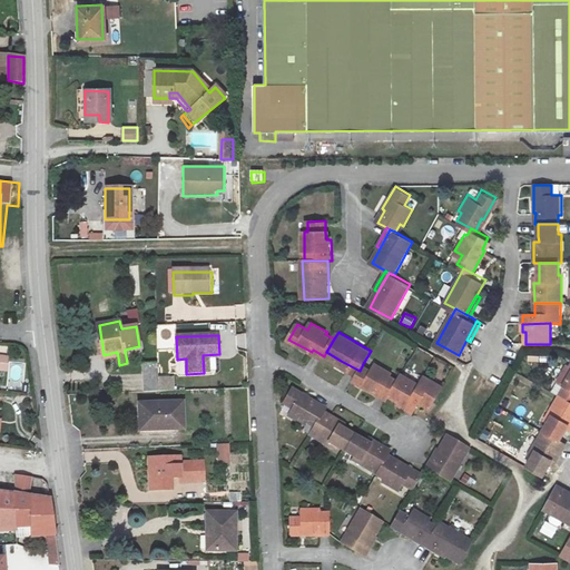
[(357,375),(360,371),(341,361),(338,364),(357,375)]
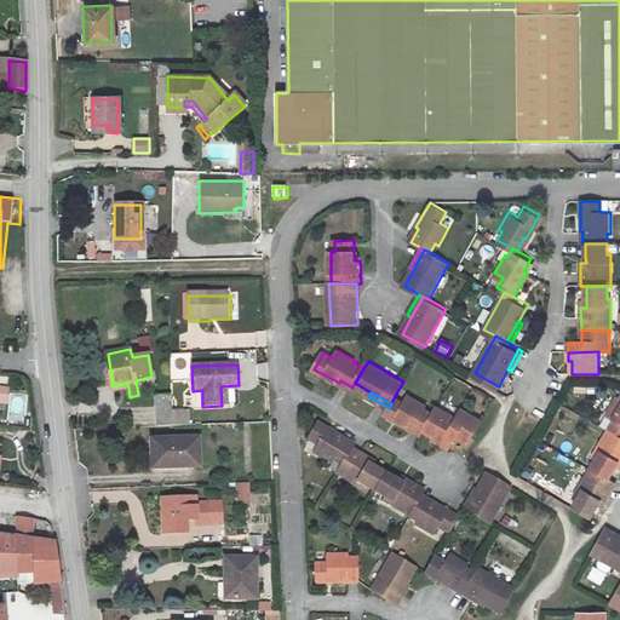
[(428,429),(437,411),(429,407),(430,405),(412,394),(408,401),(396,394),(391,403),(389,408),(388,411),(412,425),(413,423),(426,431),(428,429)]
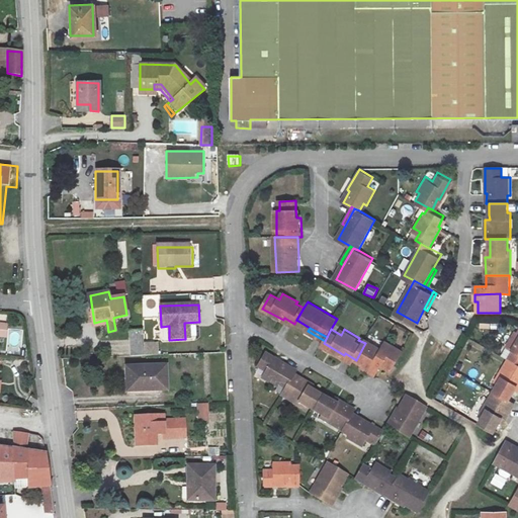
[(145,357),(145,345),(144,331),(132,332),(133,357),(145,357)]
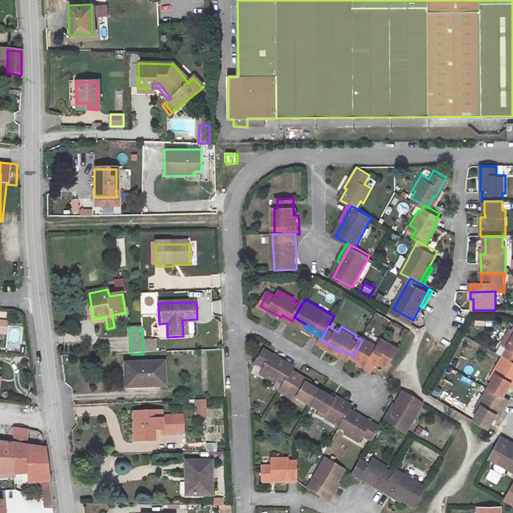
[(362,362),(369,366),(381,344),(365,335),(362,340),(354,355),(363,359),(362,362)]
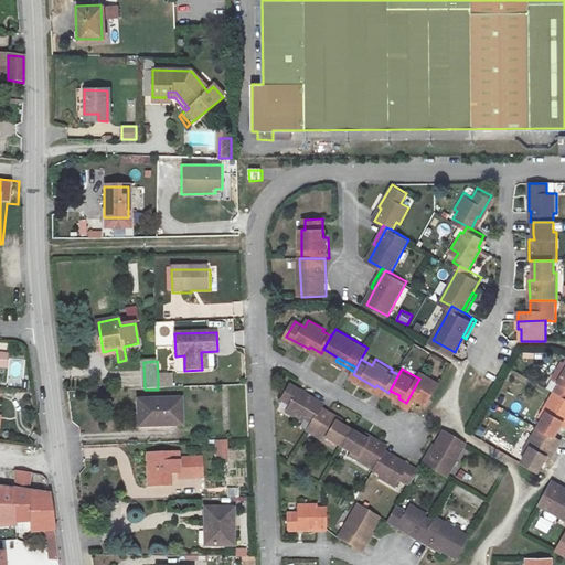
[(419,379),(406,403),(414,407),(419,395),(432,402),(443,380),(424,370),(419,379)]
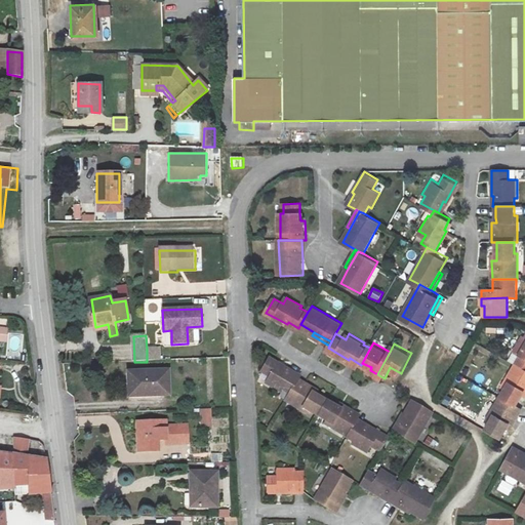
[(160,349),(147,350),(147,362),(160,361),(160,349)]
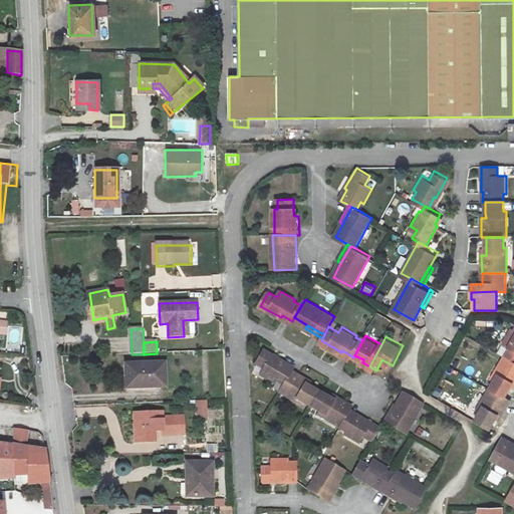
[(285,383),(293,369),(294,368),(283,362),(284,360),(265,349),(257,362),(266,367),(262,373),(278,382),(280,379),(285,383)]
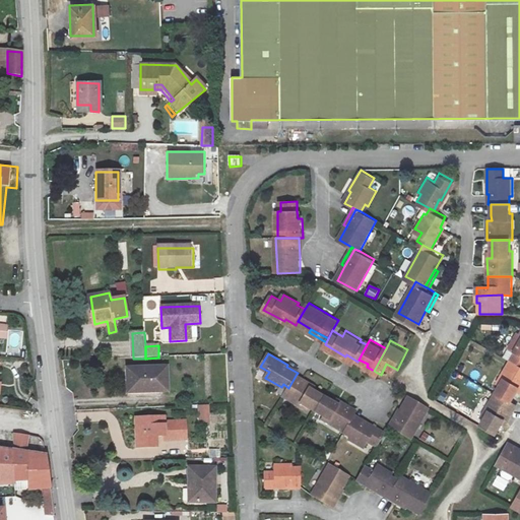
[(516,399),(519,392),(519,360),(517,358),(504,380),(507,382),(502,390),(516,399)]
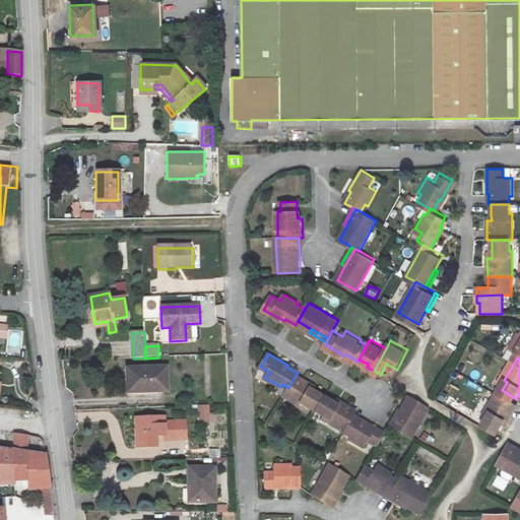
[(135,383),(135,394),(169,393),(168,369),(127,370),(128,383),(135,383)]
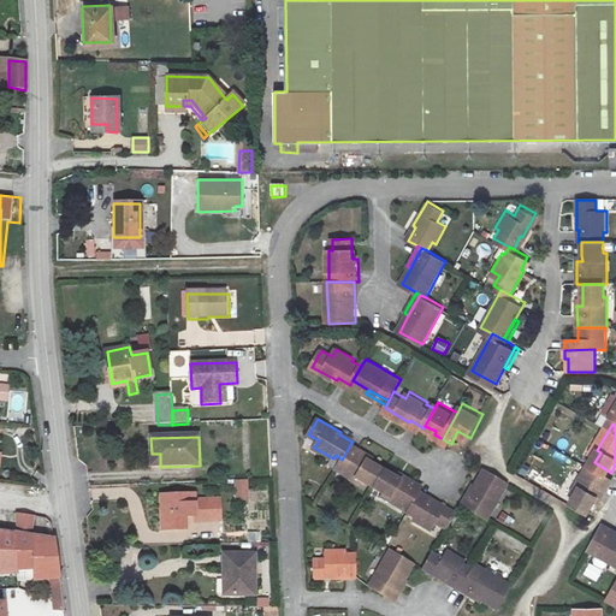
[(371,454),(351,443),(342,460),(338,467),(363,481),(366,479),(375,484),(384,469),(372,462),(367,460),(371,454)]
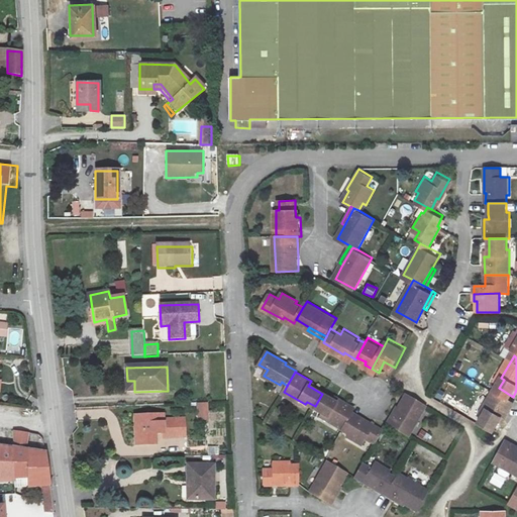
[(497,428),(504,417),(506,413),(510,416),(516,404),(516,399),(513,397),(499,388),(486,409),(489,411),(483,420),(497,428)]
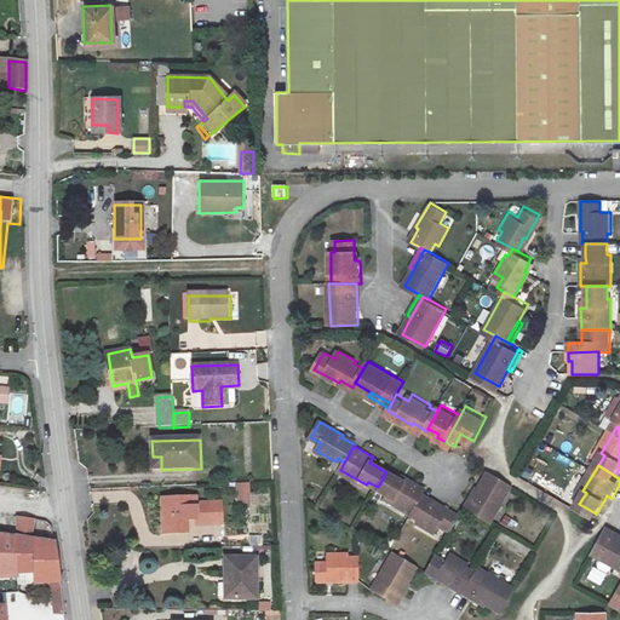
[(493,469),(484,484),(472,506),(469,503),(464,511),(492,527),(516,482),(493,469)]
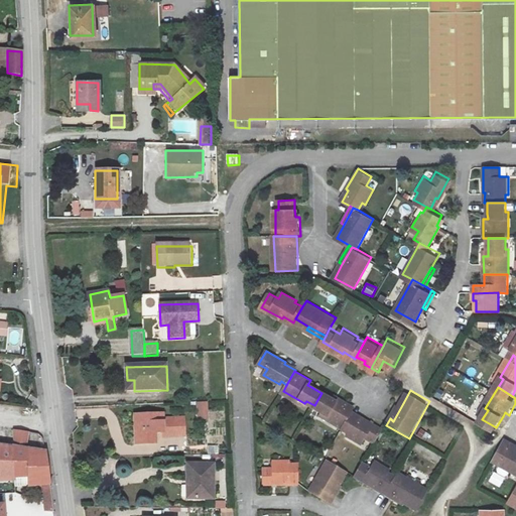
[(321,393),(314,405),(323,410),(321,412),(345,426),(354,410),(356,406),(349,401),(341,397),(338,402),(334,400),(321,393)]
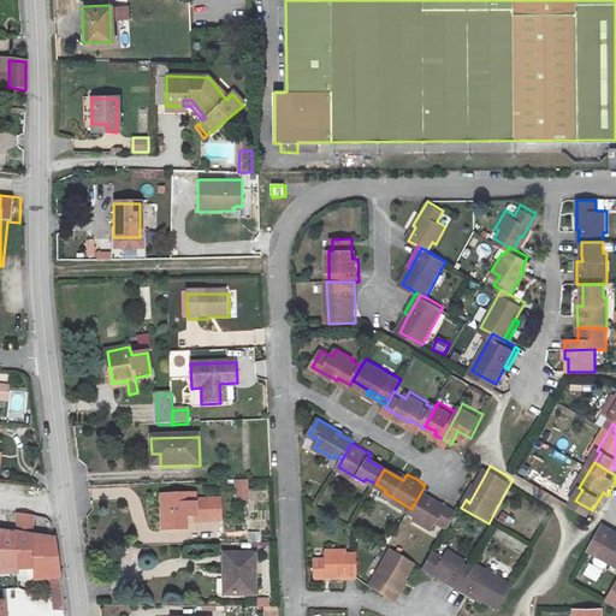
[(234,480),(235,501),(249,501),(248,479),(234,480)]
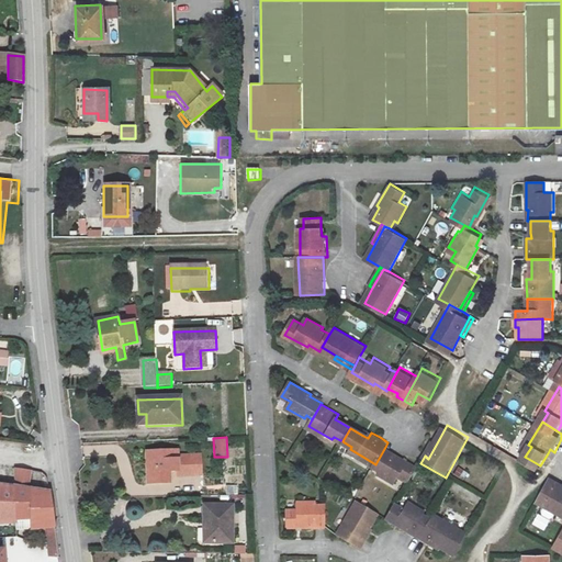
[(428,459),(439,439),(436,437),(425,456),(428,459)]
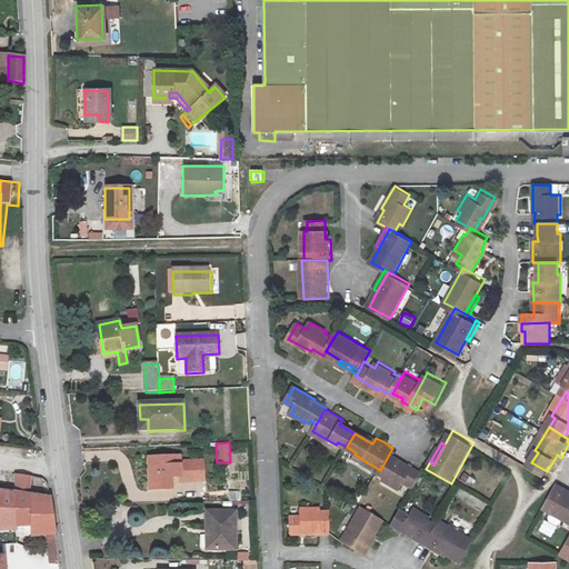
[(390,452),(380,470),(387,473),(386,477),(402,487),(407,480),(416,485),(423,470),(402,458),(401,459),(390,452)]
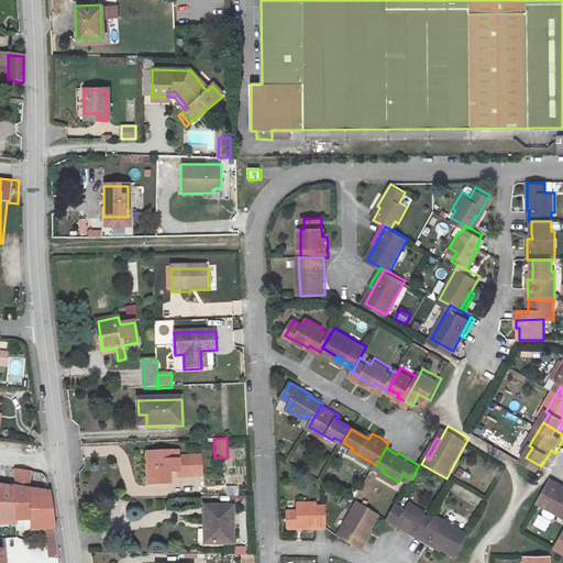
[(148,487),(167,486),(166,475),(172,474),(180,474),(180,478),(191,478),(191,475),(200,475),(199,455),(190,456),(190,460),(179,460),(179,454),(147,454),(148,487)]
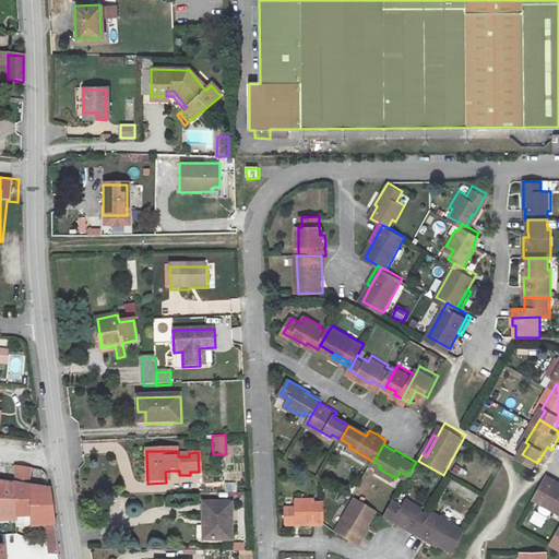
[(11,467),(12,484),(28,486),(26,470),(11,467)]
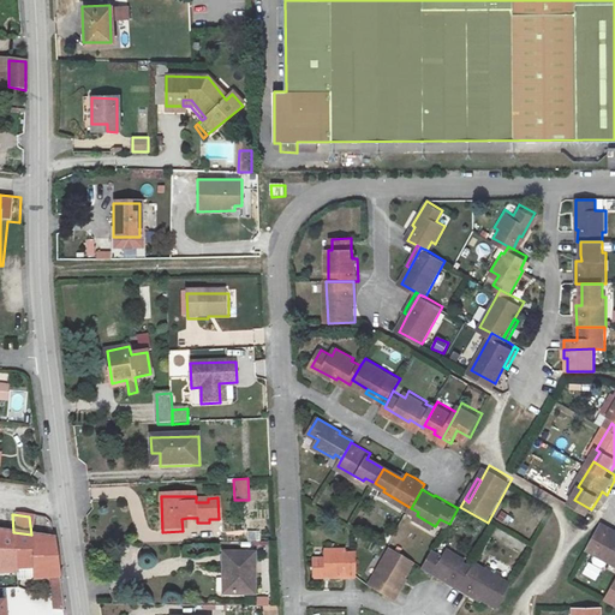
[(614,529),(605,524),(592,545),(614,559),(614,529)]
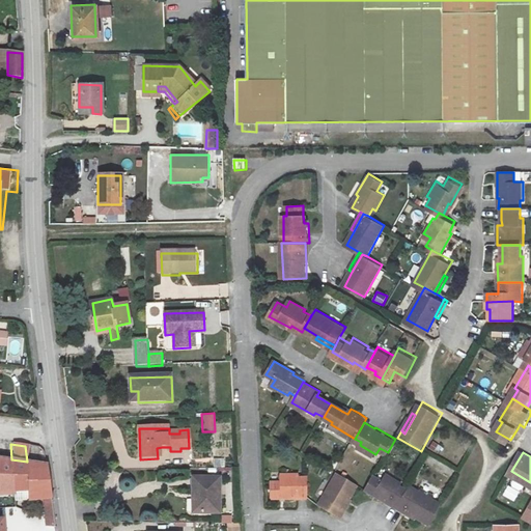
[(11,460),(0,458),(0,494),(14,493),(11,460)]
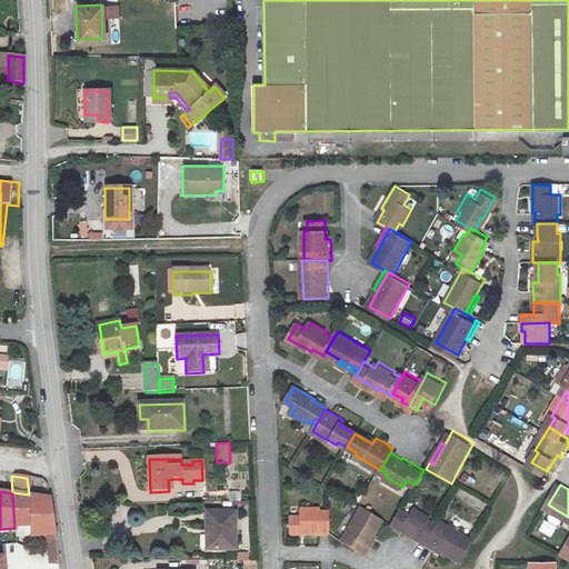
[(232,501),(241,500),(240,491),(232,491),(232,501)]
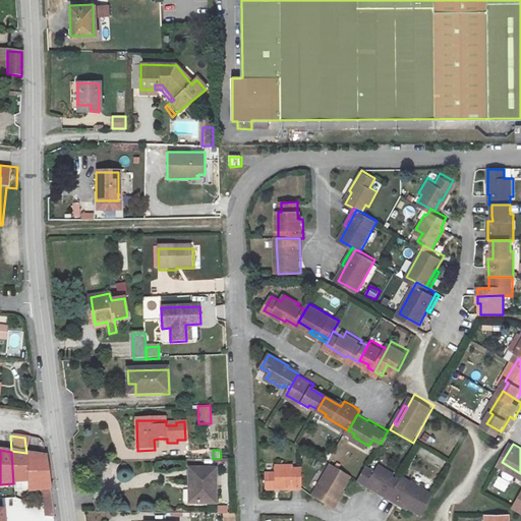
[(13,483),(29,482),(26,454),(26,453),(11,451),(11,452),(13,483)]
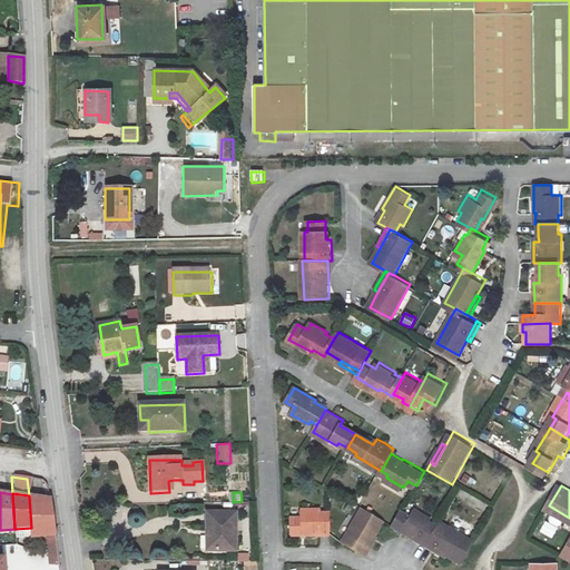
[(48,548),(57,547),(50,500),(29,497),(31,528),(32,538),(47,537),(48,548)]
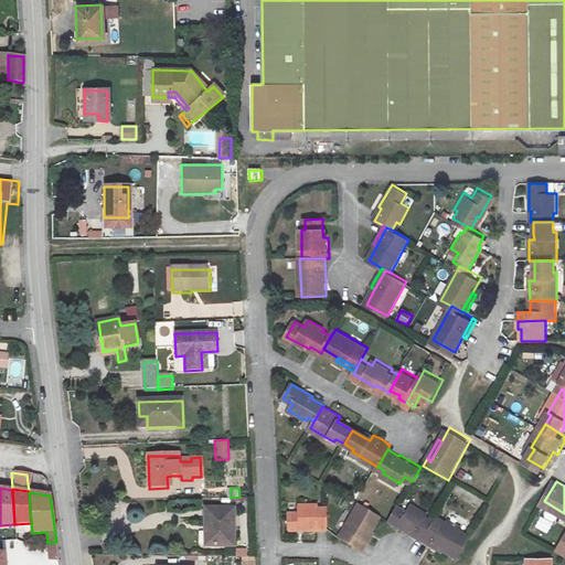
[(311,526),(327,526),(327,509),(317,509),(317,504),(297,505),(297,513),(286,513),(287,530),(311,529),(311,526)]
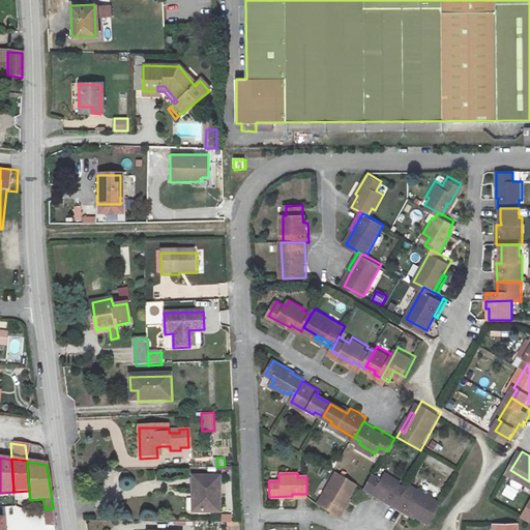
[(320,503),(339,514),(350,495),(356,483),(337,473),(320,503)]
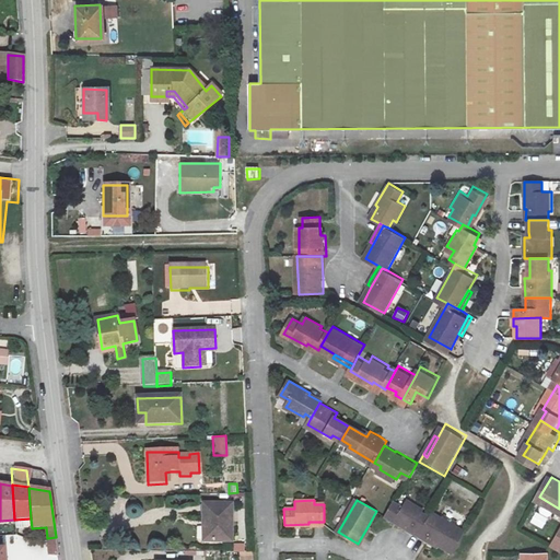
[(421,533),(431,516),(423,512),(424,510),(408,500),(404,506),(395,501),(387,515),(410,529),(412,527),(421,533)]
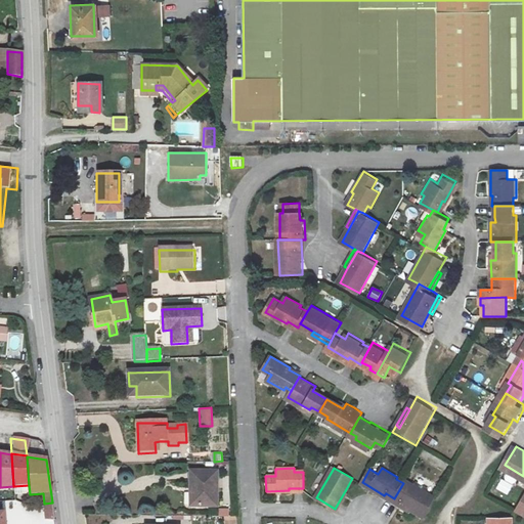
[(216,472),(189,471),(189,488),(192,488),(191,506),(216,506),(216,472)]
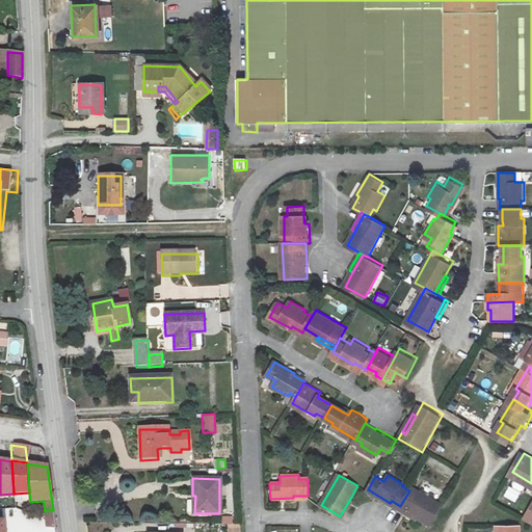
[(413,485),(409,490),(400,506),(418,515),(431,524),(443,503),(413,485)]
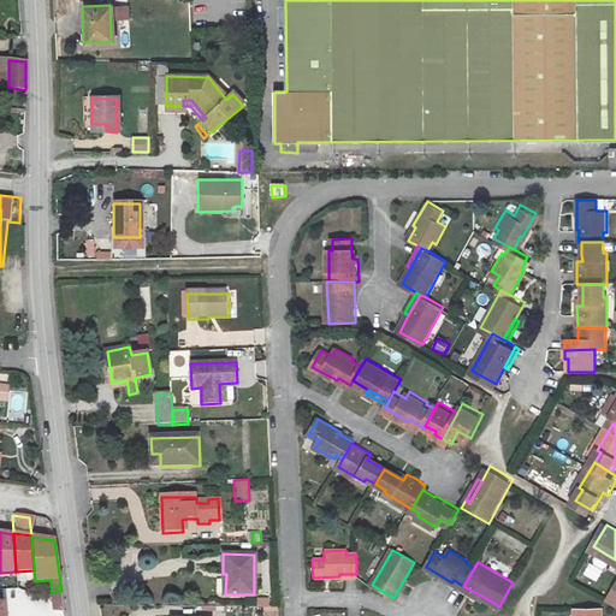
[(407,575),(394,598),(398,600),(410,579),(407,575)]
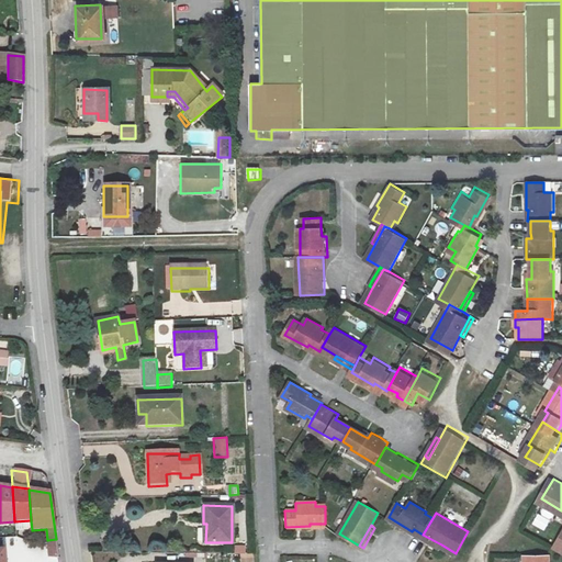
[(440,548),(441,544),(423,535),(422,537),(440,548)]
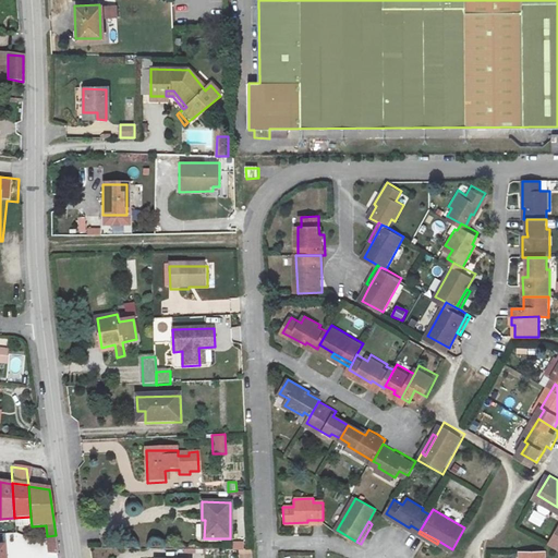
[(56,535),(47,536),(48,555),(58,555),(56,535)]
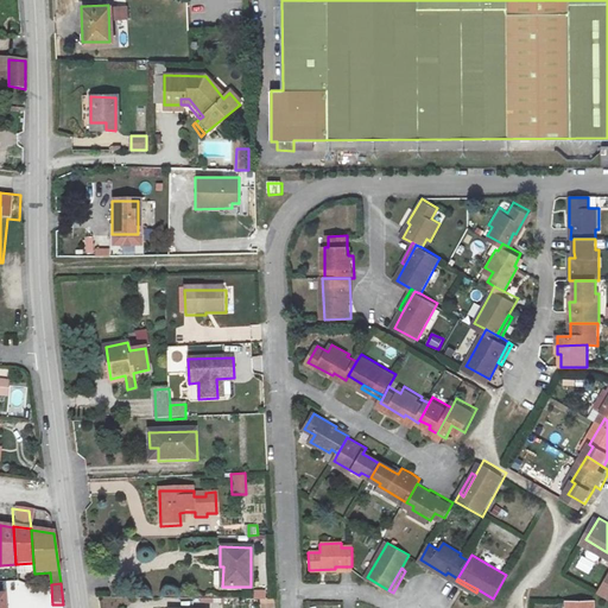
All buildings are outlined.
